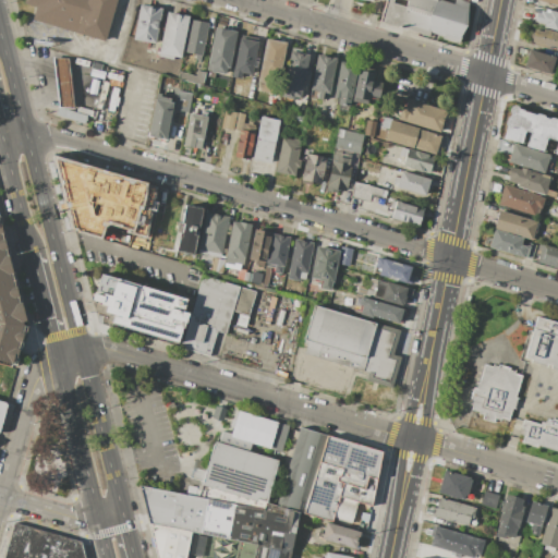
[(118,0),(106,43),(31,23),(35,9),(23,5),(24,0),(118,0)]
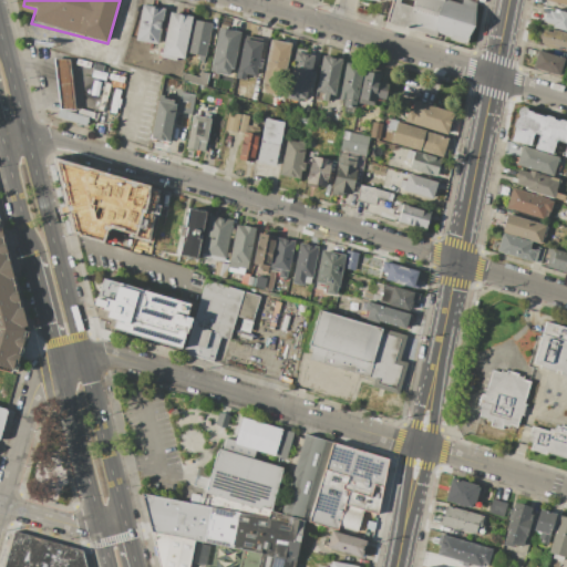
[(467,0),(477,2),(466,44),(451,40),(452,38),(436,33),(435,37),(384,22),(390,0),(467,0)]
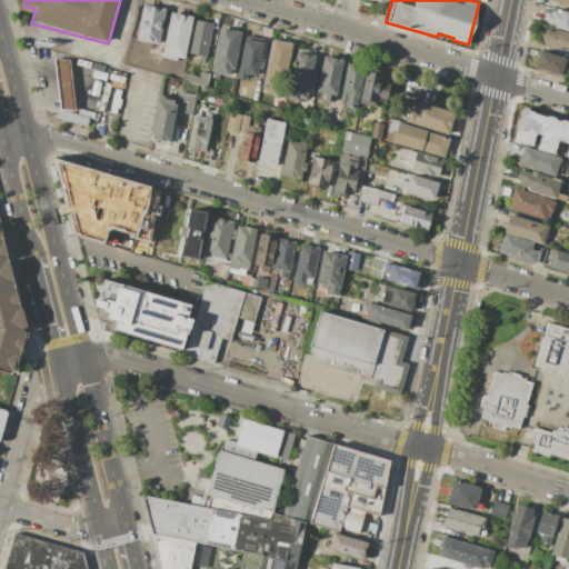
[(143,5),(166,8),(159,43),(137,40),(143,5)]
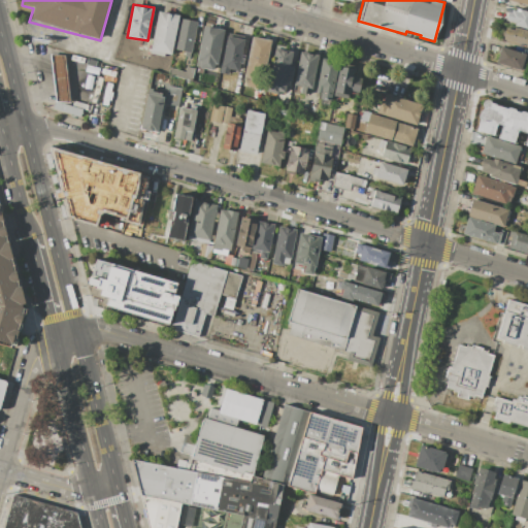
[(512,10),(516,11),(516,9),(527,11),(527,27),(516,26),(517,23),(504,21),(506,11),(510,12),(512,10)]
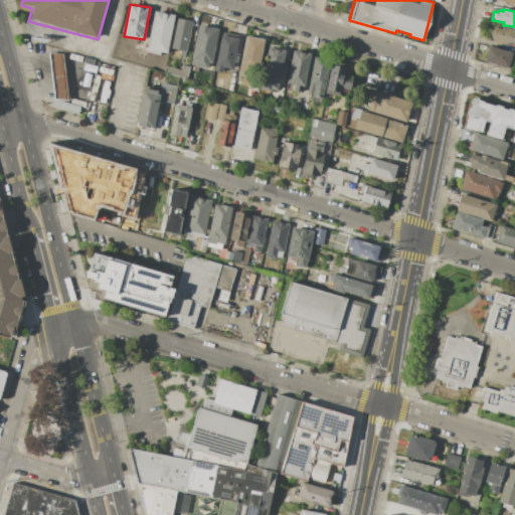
[(154,11),(175,15),(166,53),(160,52),(160,55),(145,52),(154,11)]
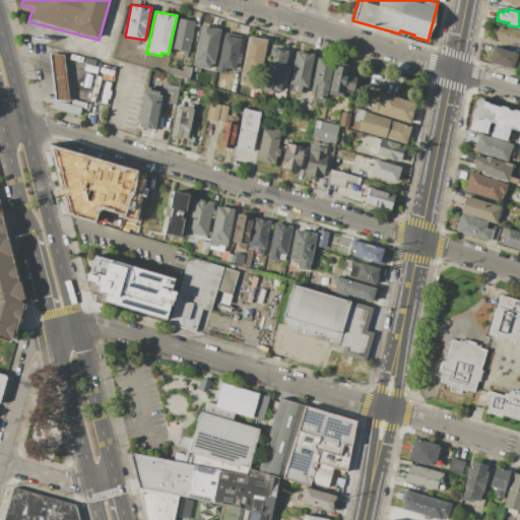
[(178,18),(195,22),(189,52),(172,48),(178,18)]
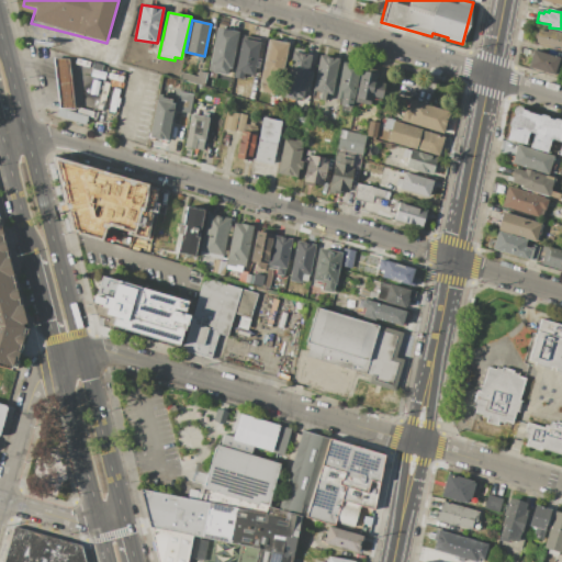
[(216,27),(239,32),(231,69),(227,68),(226,75),(208,70),(216,27)]
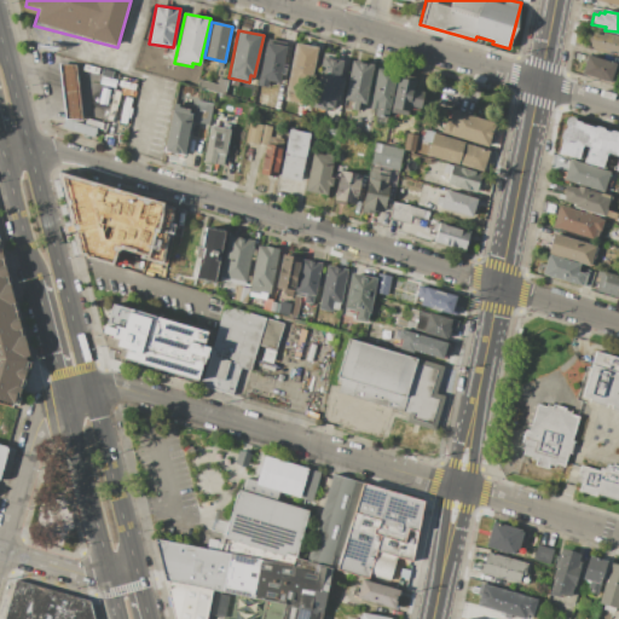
[(593,32),(602,34),(602,32),(618,34),(618,52),(590,47),(593,32)]
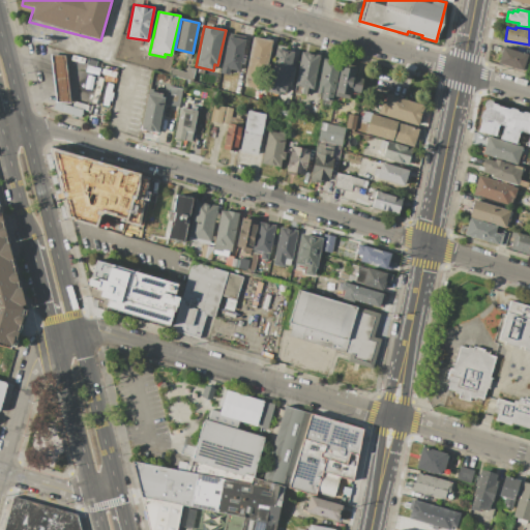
[(228,36),(245,40),(239,71),(230,69),(229,75),(221,72),(228,36)]
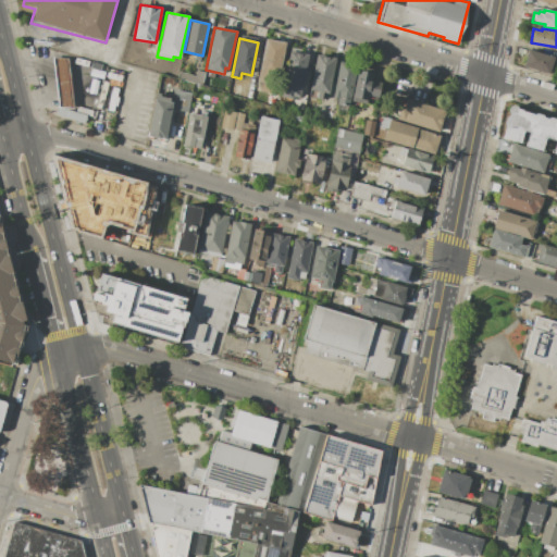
[(265,39),(288,44),(277,95),(255,90),(265,39)]
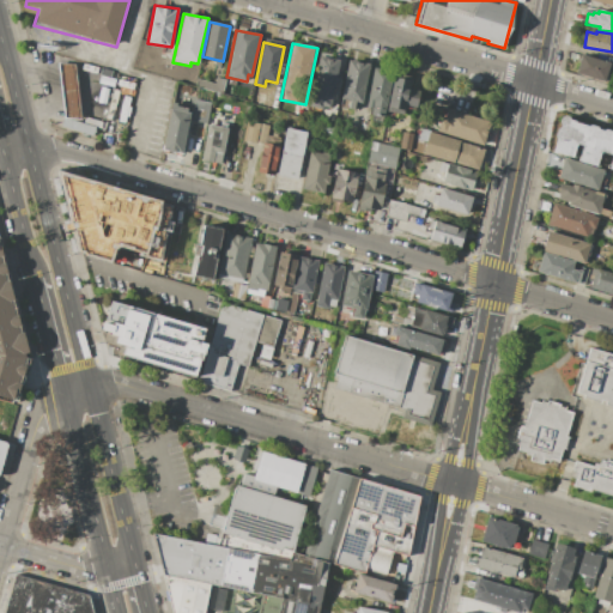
[(581,54),(611,62),(606,82),(576,73),(581,54)]
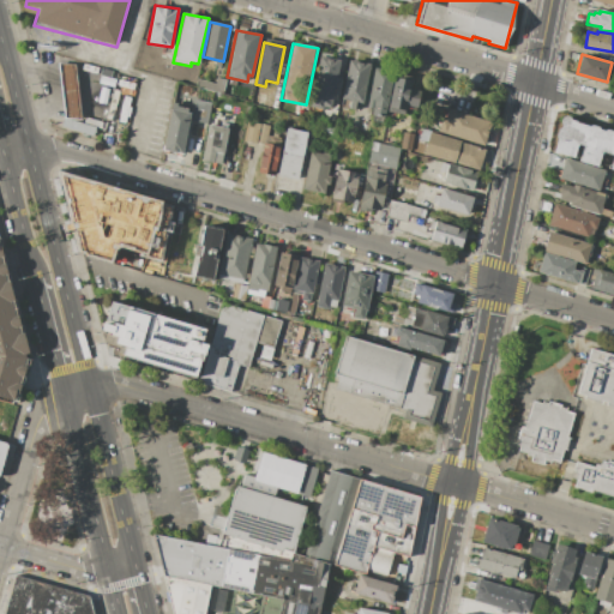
[(320,55),(341,60),(331,108),(323,106),(321,109),(309,107),(320,55)]
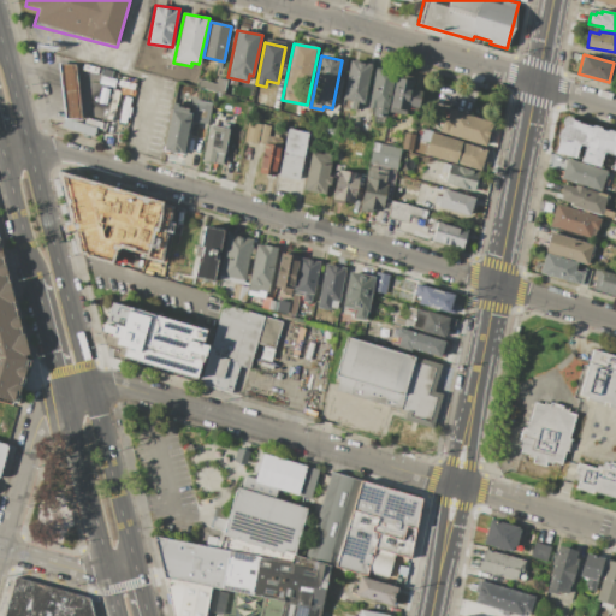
[(350,60),(372,64),(363,104),(360,104),(359,111),(343,107),(344,100),(342,99),(350,60)]
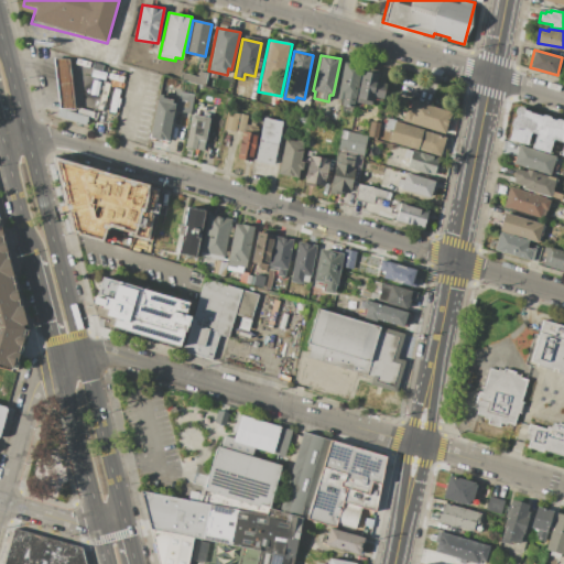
[(71,58),(55,58),(56,109),(72,109),(71,58)]
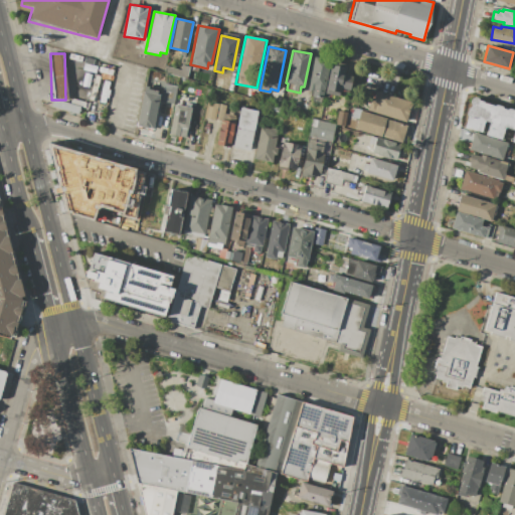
[(314,56),(331,60),(323,98),(312,96),(313,91),(307,90),(314,56)]
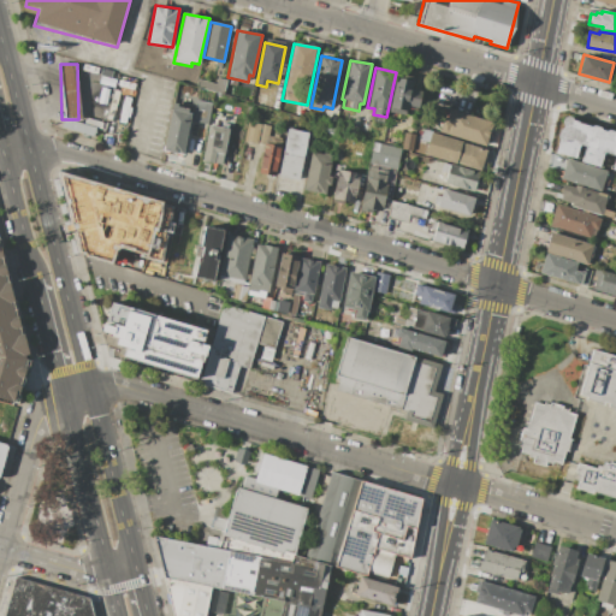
[(199,78),(217,83),(218,77),(227,80),(224,94),(196,88),(199,78)]
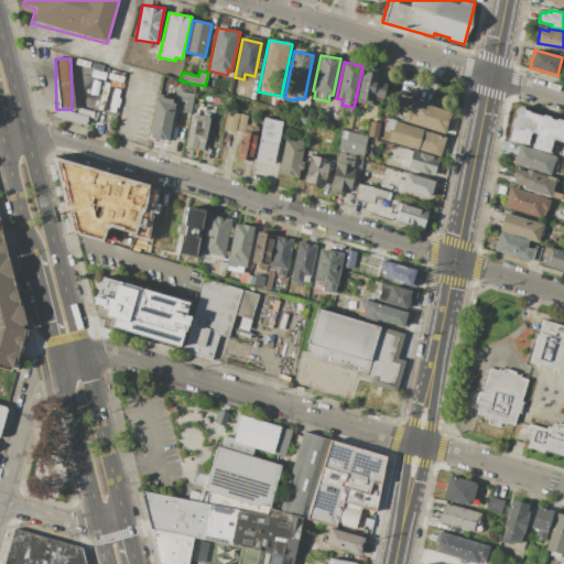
[(362,72),(379,75),(377,82),(387,84),(384,99),(373,97),(372,105),(356,101),(362,72)]
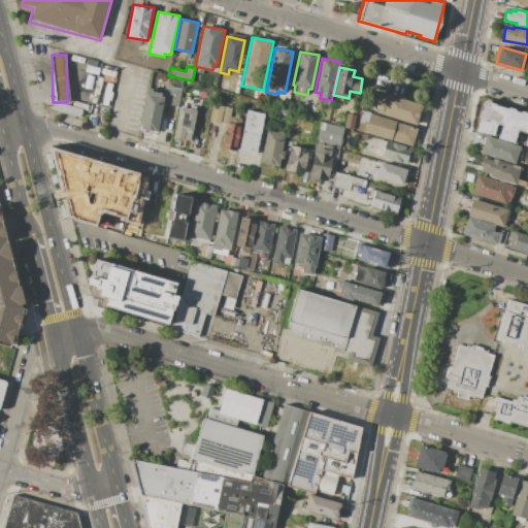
[(170,87),(182,89),(178,105),(167,103),(170,87)]
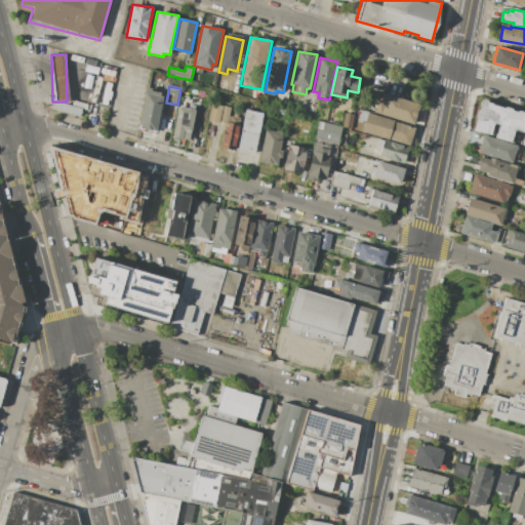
[(147,87),(152,88),(152,90),(161,92),(160,96),(162,96),(155,132),(138,129),(147,87)]
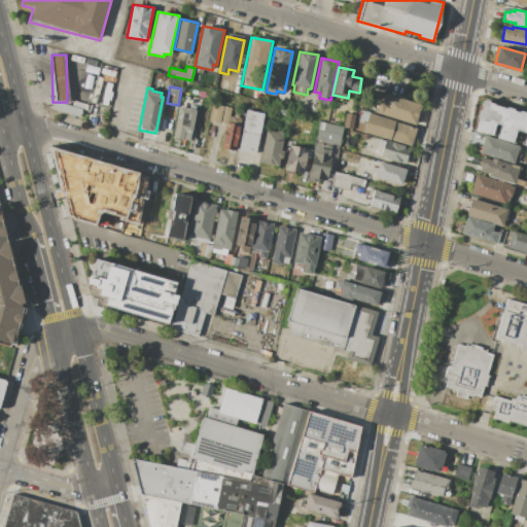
[(382,93),(422,105),(415,126),(376,113),(382,93)]
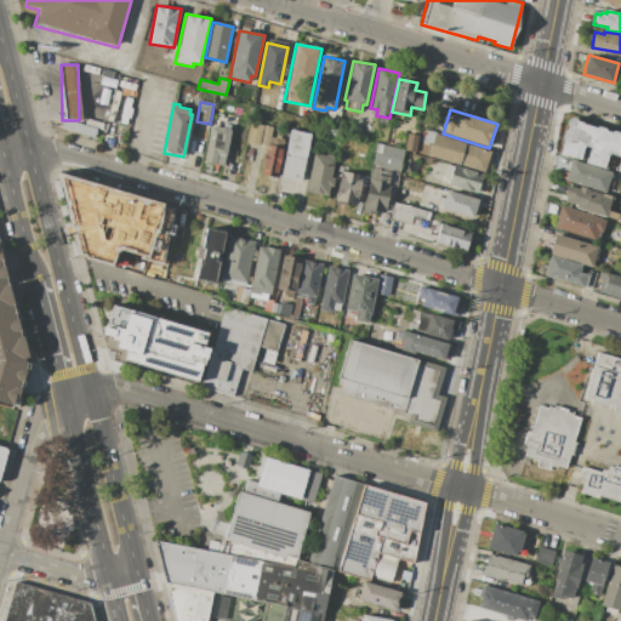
[(423,118),(433,119),(431,129),(421,126),(423,118)]
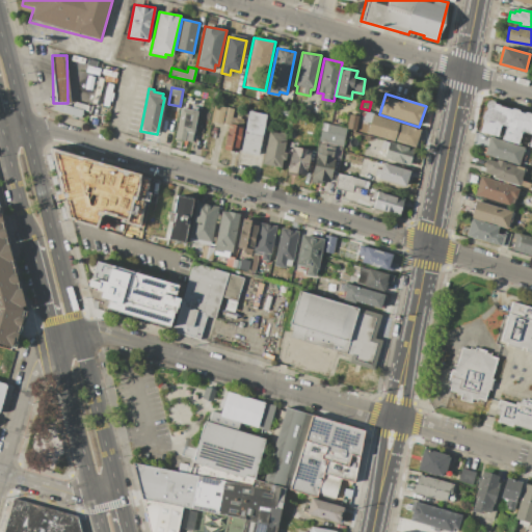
[(487,101),(531,113),(531,149),(528,148),(531,135),(522,132),(517,144),(502,139),(506,125),(501,124),(496,138),(478,132),(487,101)]
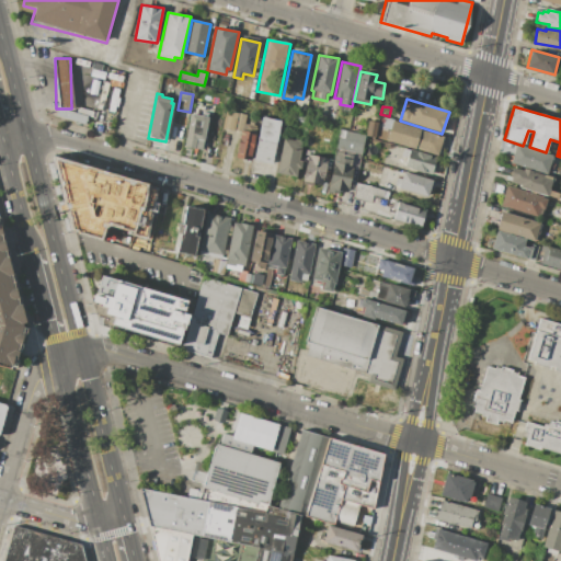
[(226,111),(245,114),(243,130),(235,129),(235,132),(222,129),(226,111)]
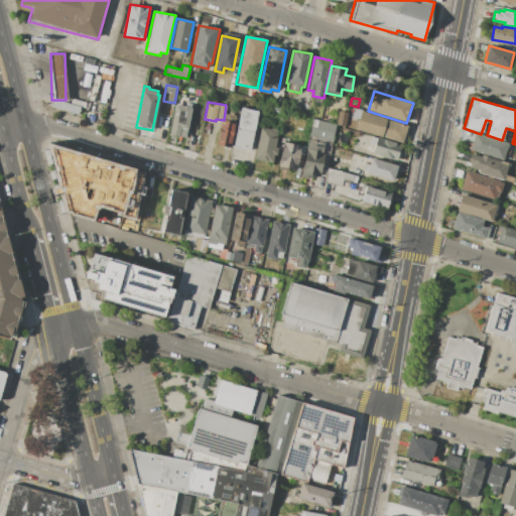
[(175,105),(191,107),(185,138),(170,136),(175,105)]
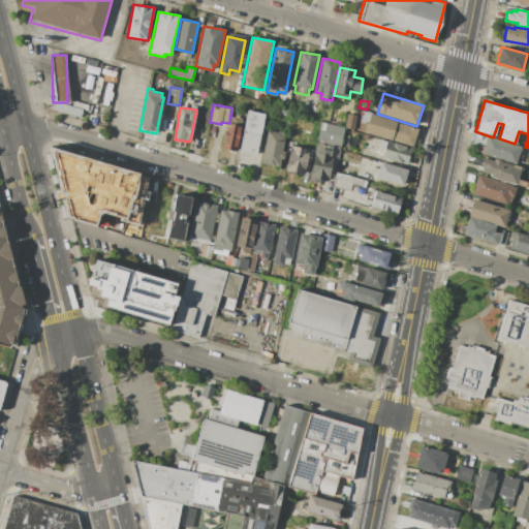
[(247,111),(263,114),(256,155),(240,152),(247,111)]
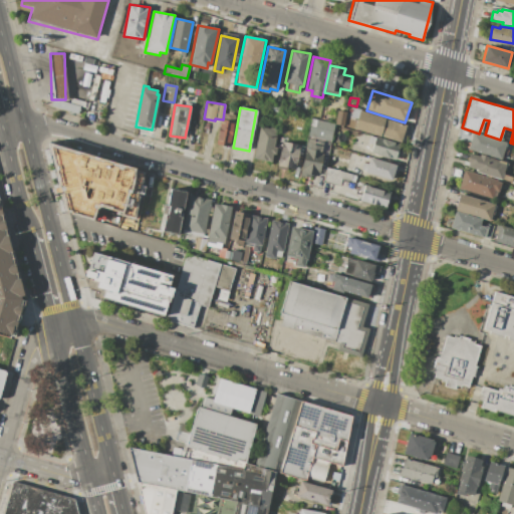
[(337,110),(346,112),(344,124),(334,122),(337,110)]
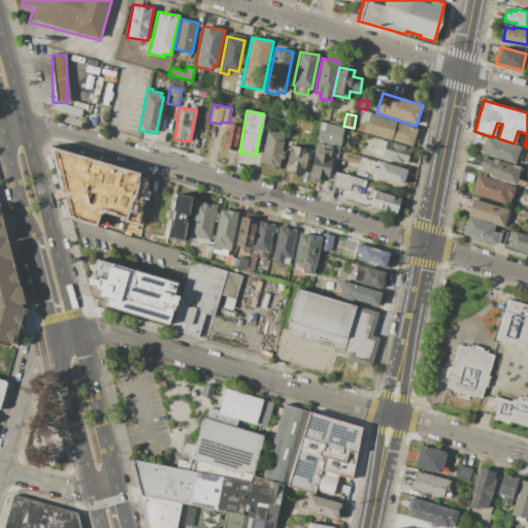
[(370,113),(396,121),(396,123),(418,128),(414,144),(392,138),(391,140),(364,133),(370,113)]
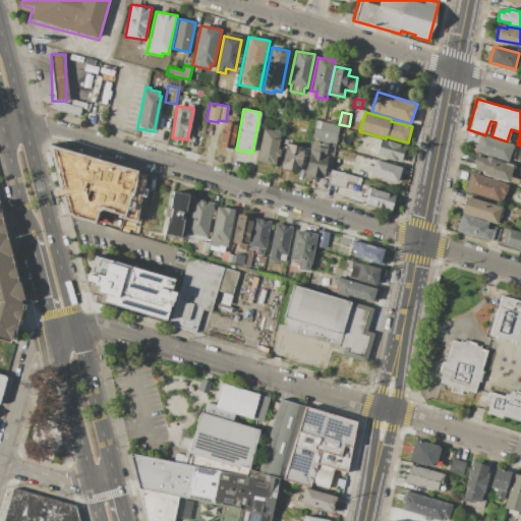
[(315,120),(338,126),(336,142),(311,137),(315,120)]
